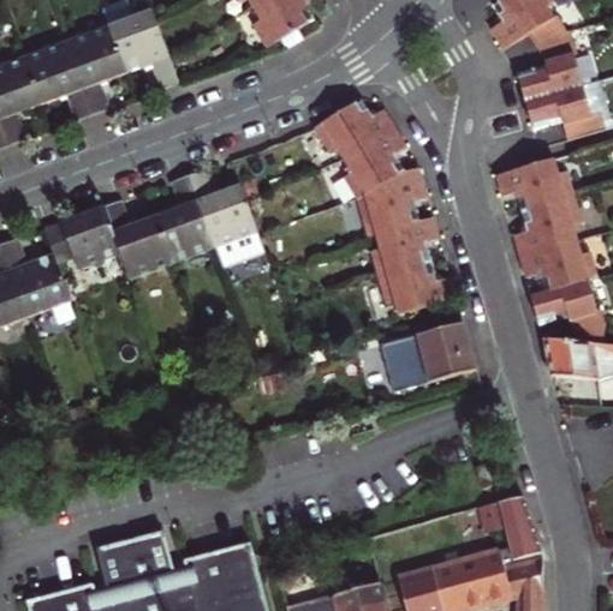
[(247,0),(259,18),(249,24),(267,51),(279,43),(283,49),(289,48),(304,39),(298,30),(314,21),(308,12),(303,4),(308,0),(247,0)]
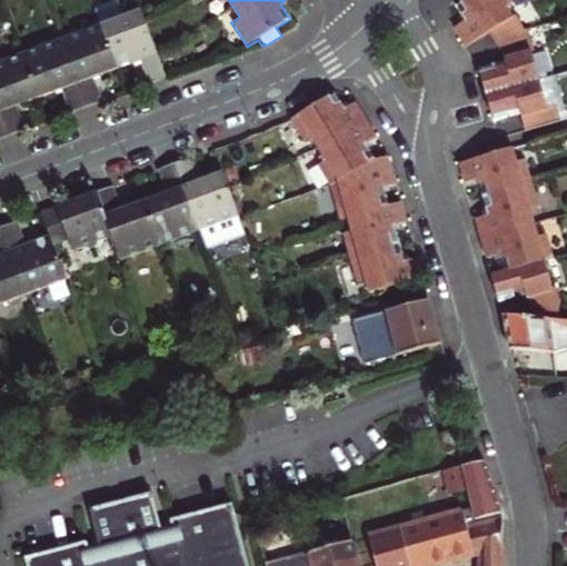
[(290,8),(287,0),(285,0),(280,3),(285,11),(290,8)]
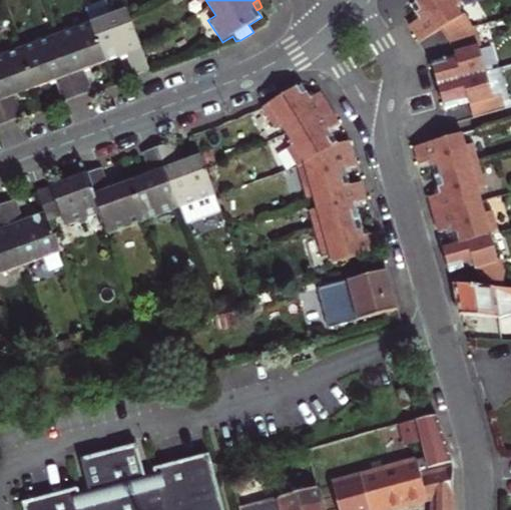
[(417,8),(429,0),(419,0),(408,7),(411,12),(417,8)]
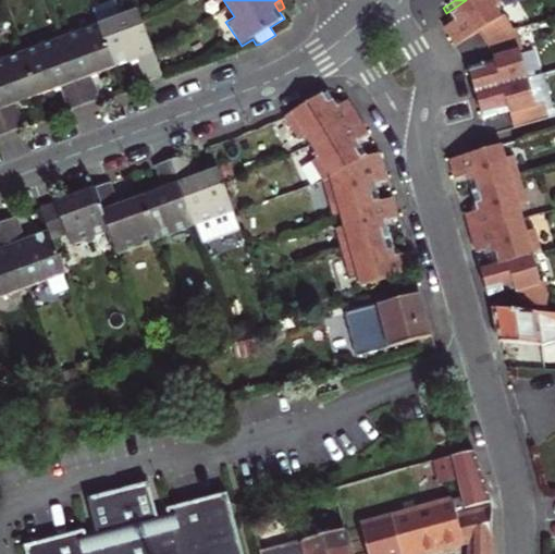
[(466,0),(453,9),(460,19),(449,28),(453,34),(491,9),(482,2),(484,0),(466,0)]
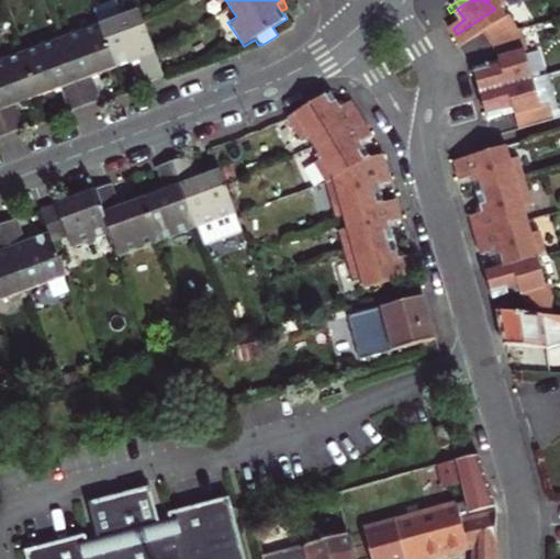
[(98,22),(113,65),(135,57),(144,80),(161,74),(137,7),(98,22)]
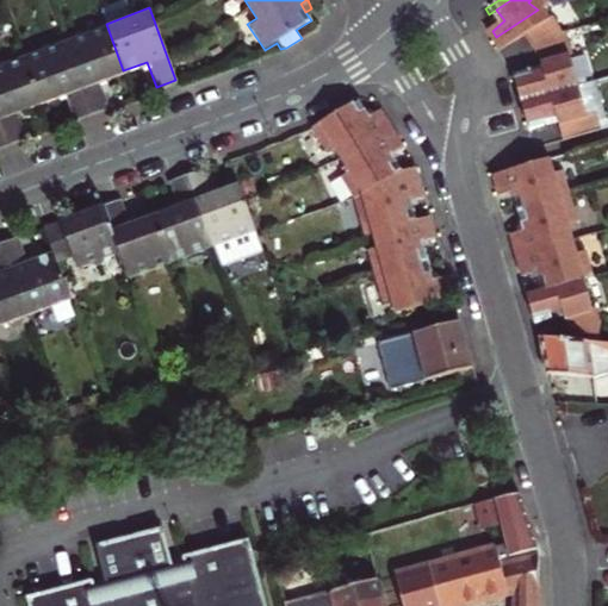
[(590,112),(578,81),(568,52),(579,49),(572,31),(564,35),(548,13),(544,14),(538,10),(496,37),(502,48),(522,33),(534,43),(539,56),(543,64),(513,75),(528,129),(557,120),(559,127),(562,137),(607,125),(600,107),(590,112)]
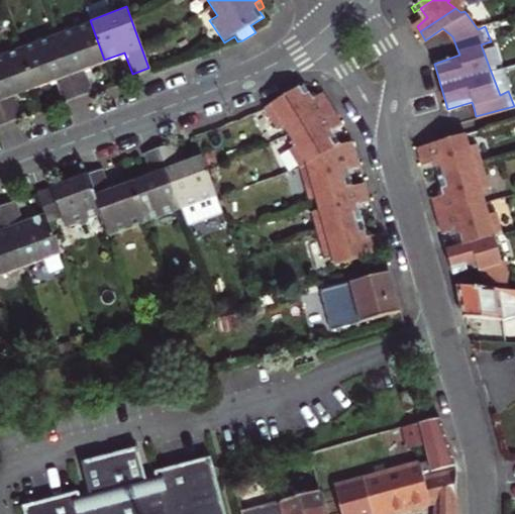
[(90,20),(54,33),(76,94),(91,89),(83,68),(104,60),(90,20)]
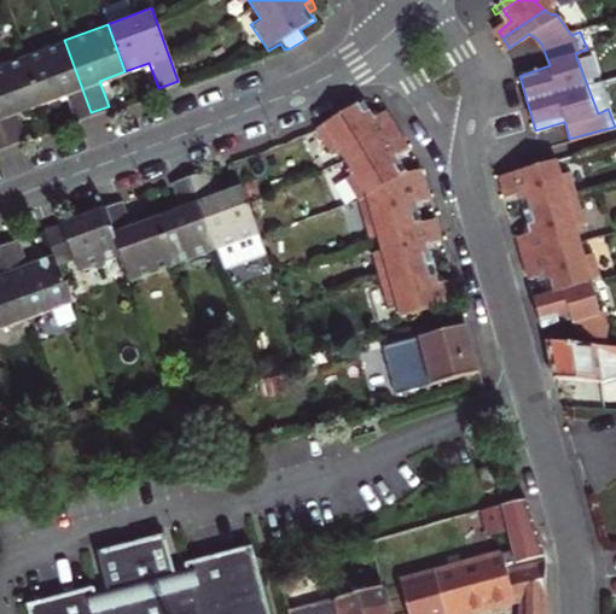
[(23,56),(40,103),(63,94),(73,120),(91,112),(64,40),(23,56)]
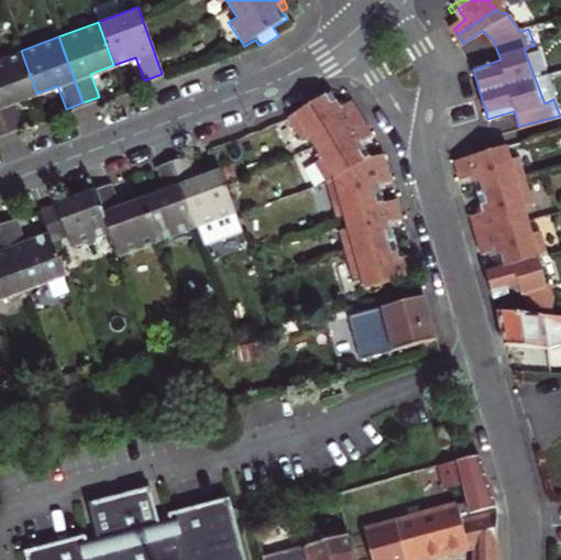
[(15,101),(36,94),(21,51),(0,57),(0,110),(8,130),(24,124),(15,101)]
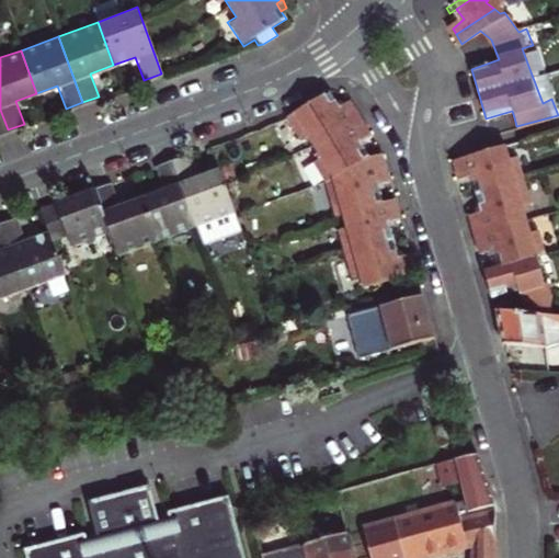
[(304,134),(311,146),(319,157),(311,162),(323,182),(332,213),(340,212),(344,223),(335,226),(351,276),(358,274),(363,288),(418,272),(410,251),(406,252),(399,254),(397,247),(391,229),(389,220),(395,218),(401,216),(395,195),(383,198),(380,192),(378,183),(385,181),(392,178),(384,154),(371,158),(366,150),(361,143),(367,138),(373,135),(351,95),(343,100),(338,103),(332,94),(328,88),(284,116),(297,138),(304,134)]
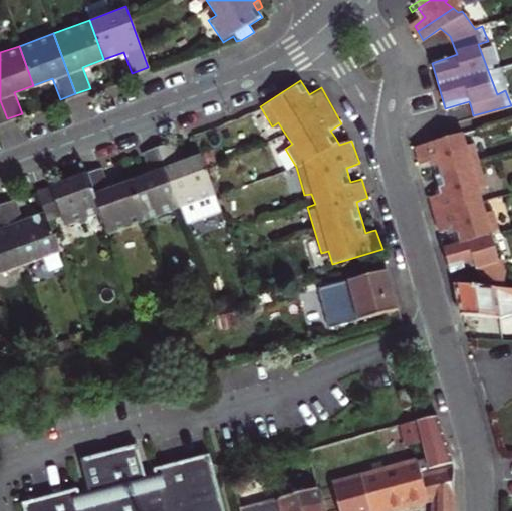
[(304,86),(309,94),(314,91),(311,88),(308,83),(304,86)]
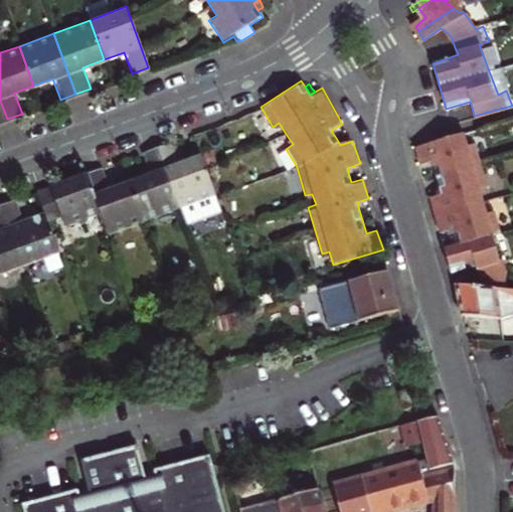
[(339,130),(337,127),(331,131),(336,138),(342,135),(339,130)]
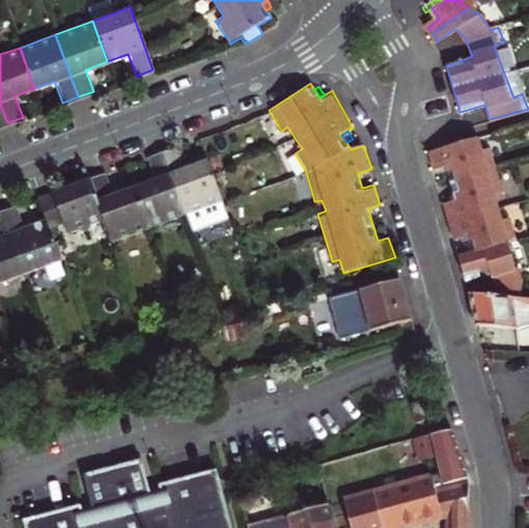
[(497,214),(494,201),(490,191),(497,189),(482,148),(477,150),(473,137),(421,150),(427,170),(438,167),(440,175),(444,190),(446,197),(437,199),(448,237),(461,232),(464,241),(465,248),(452,251),(460,276),(490,268),(493,278),(498,294),(517,296),(521,275),(514,258),(509,259),(502,237),(509,233),(502,212),(497,214)]
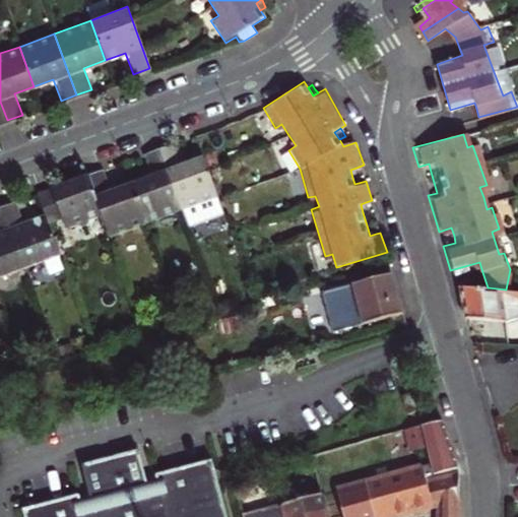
[(173,141),(157,147),(181,209),(187,224),(223,211),(207,169),(202,155),(181,164),(173,141)]
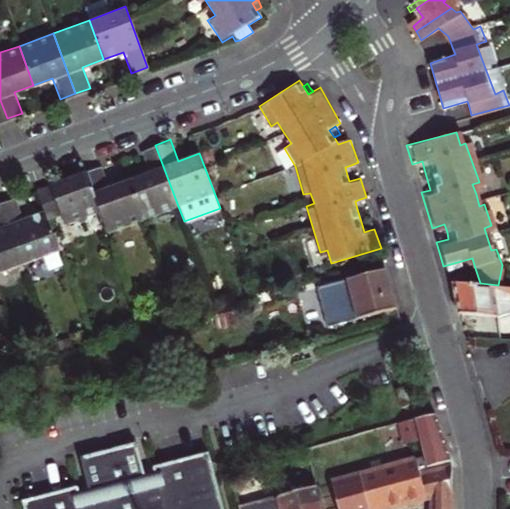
[(127,180),(142,219),(178,206),(155,145),(141,150),(149,172),(127,180)]
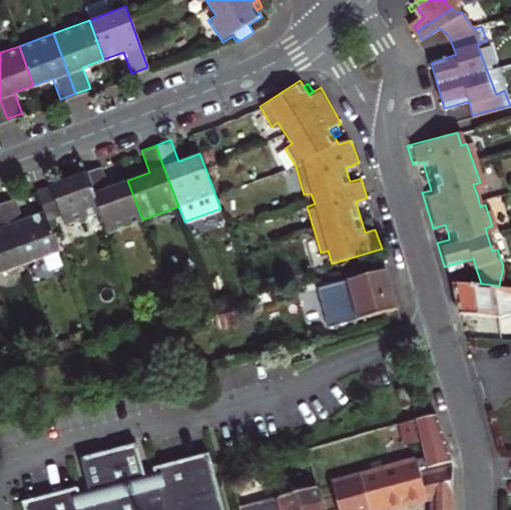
[(106,187),(99,165),(83,171),(98,213),(106,233),(142,219),(127,180),(106,187)]
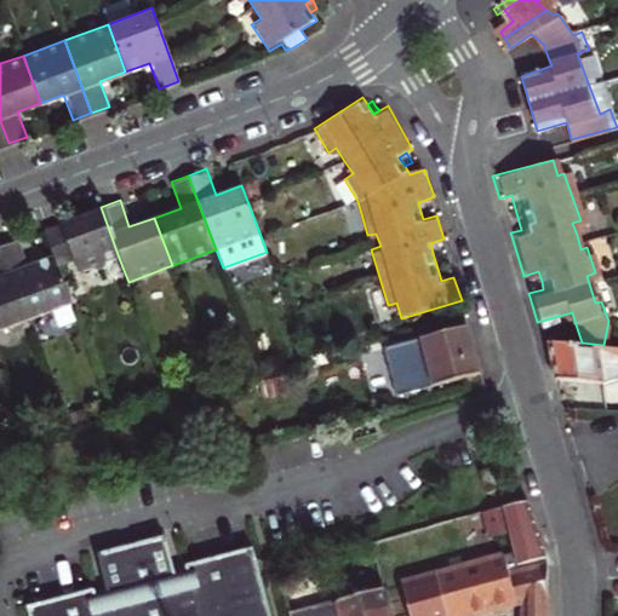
[(427,203),(425,200),(418,202),(421,212),(429,209),(427,203)]
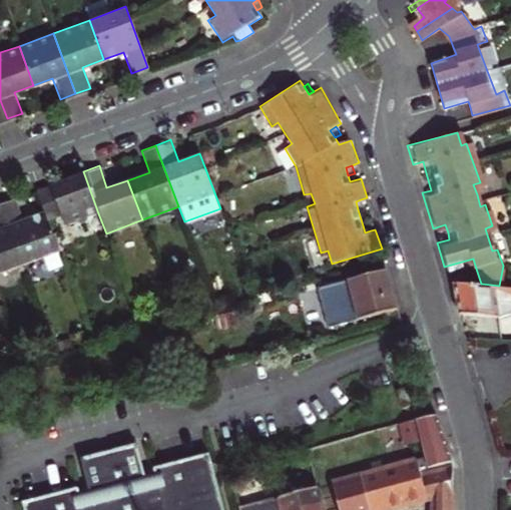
[(98,213),(83,171),(33,190),(41,212),(45,222),(59,217),(63,226),(98,213)]
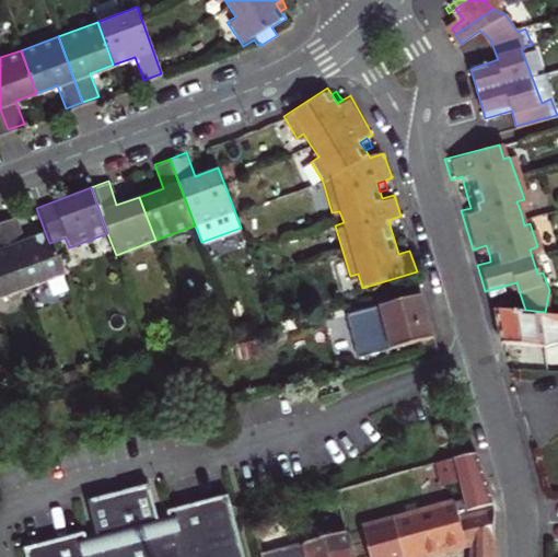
[(23,289),(61,275),(49,243),(45,232),(23,240),(14,216),(0,221),(0,228),(23,289)]
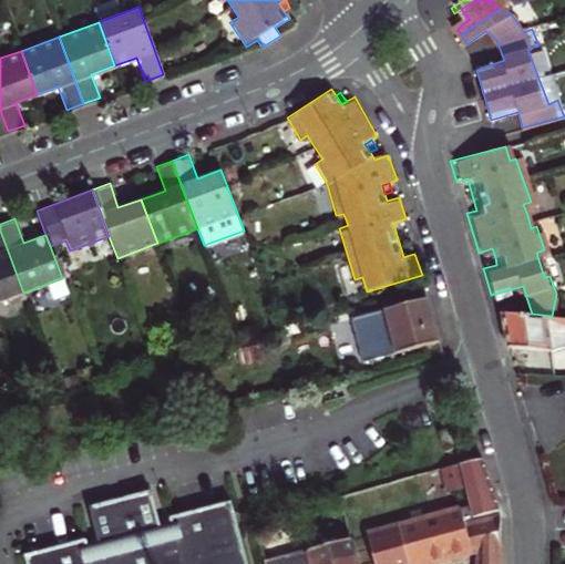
[(393,223),(396,232),(402,229),(401,226),(399,221),(393,223)]
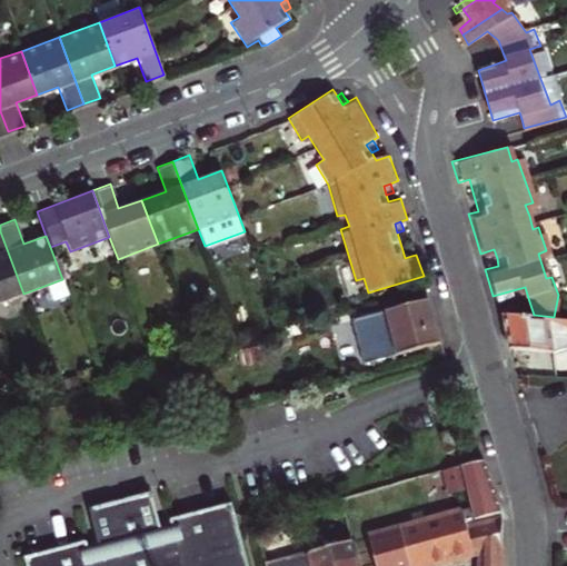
[(0,301),(23,294),(0,231),(0,301)]
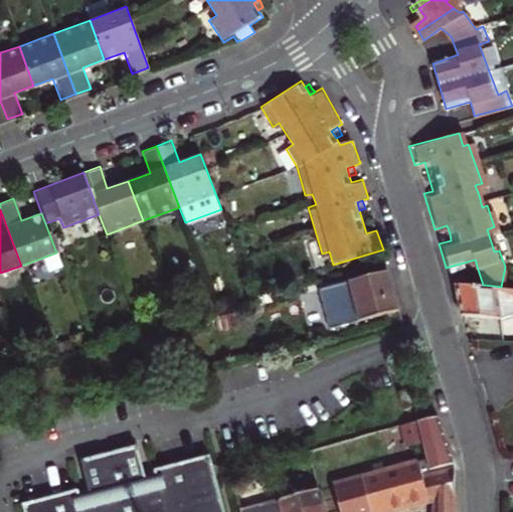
[(366,233),(372,231),(371,228),(370,224),(364,226),(366,233)]
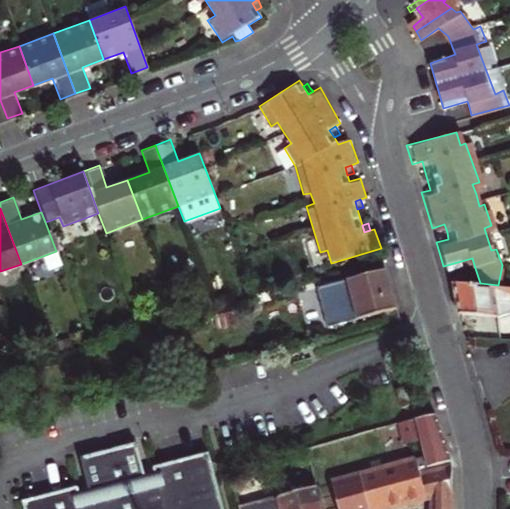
[(392,307),(381,269),(316,286),(327,325),(392,307)]
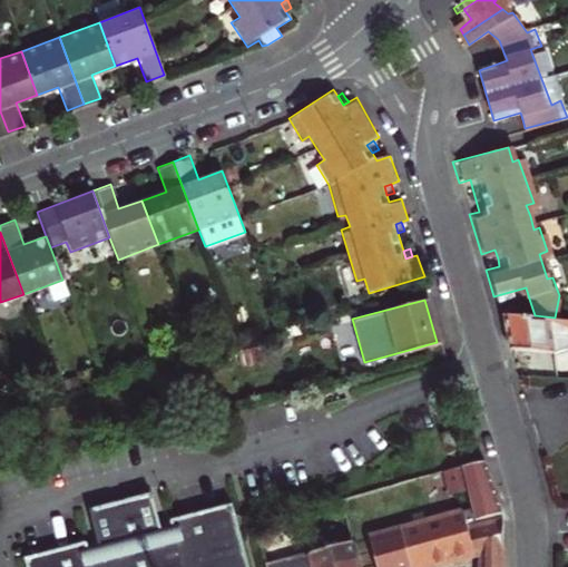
[(567,318),(555,318),(535,315),(499,312),(509,348),(556,351),(554,333),(567,334),(567,318)]
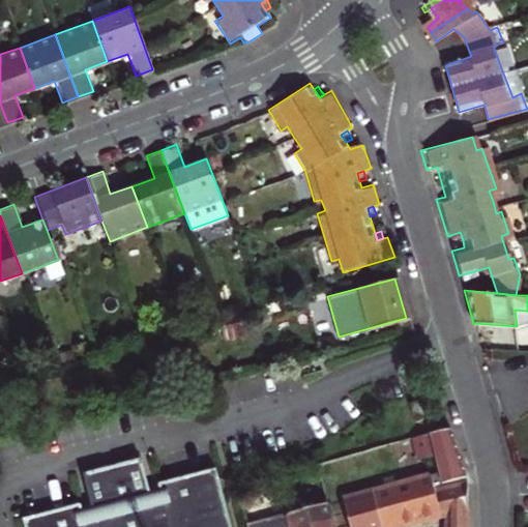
[(427,414),(421,396),(411,399),(415,417),(427,414)]
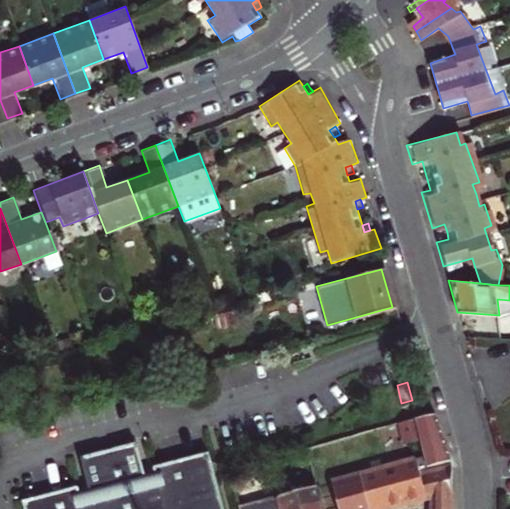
[(425,448),(416,417),(395,423),(404,453),(425,448)]
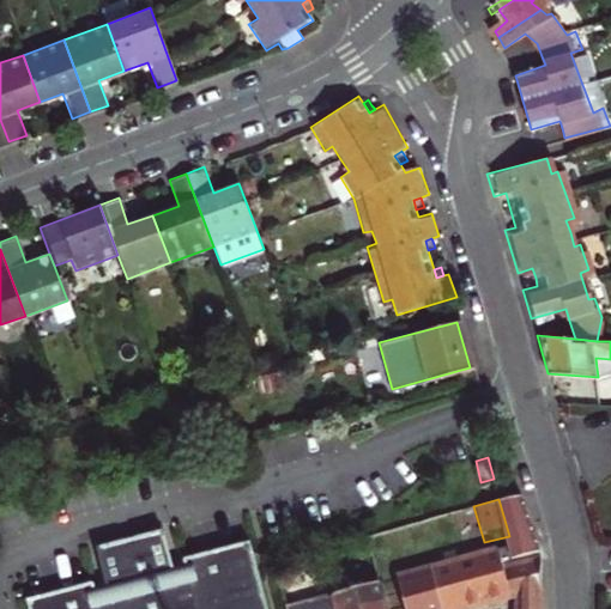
[(274,608),(258,536),(177,558),(170,525),(104,542),(112,574),(34,594),(36,608),(274,608)]
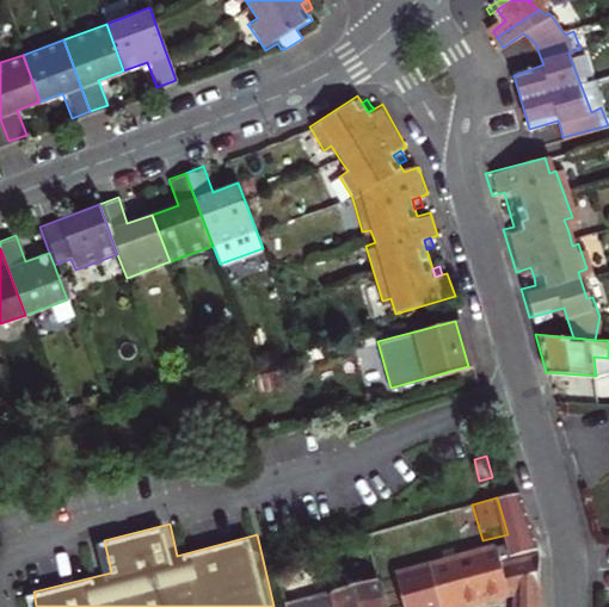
[(428,562),(428,563),(438,606),(446,606),(514,589),(512,606),(540,606),(540,551),(499,562),(494,544),(428,562)]
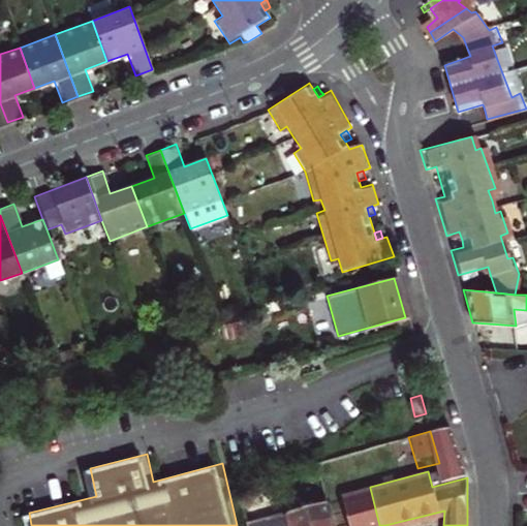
[(332,520),(326,500),(284,511),(288,525),(333,525),(332,522),(333,522),(332,520)]
